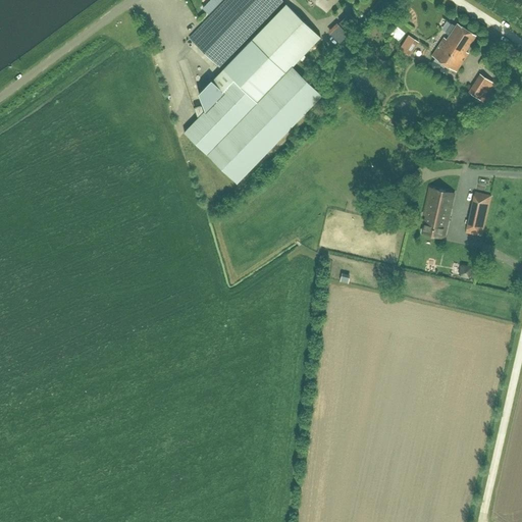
[(219,67),(282,2),(280,0),(226,0),(191,39),(219,67)]
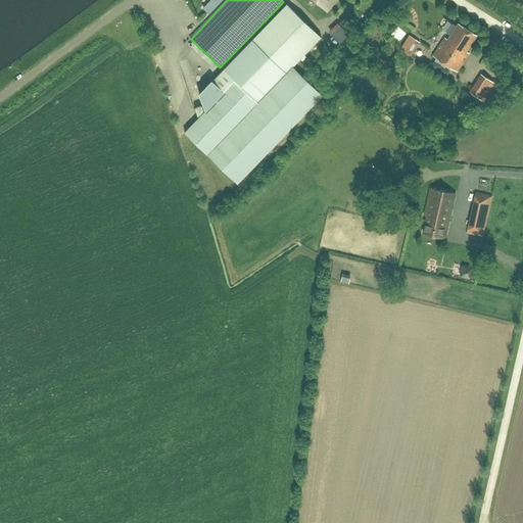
[(210,0),(202,8),(208,13),(221,0),(210,0)]
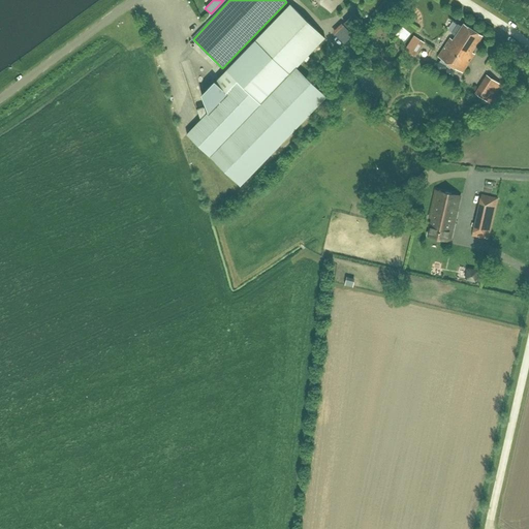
[(318,0),(319,0),(331,11),(341,0),(318,0)]
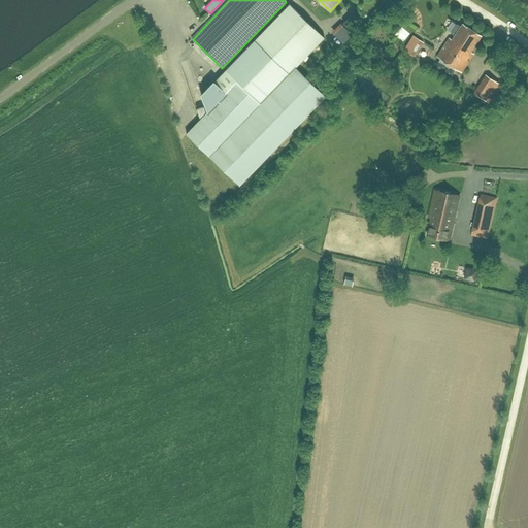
[(344,1),(335,11),(340,15),(350,5),(344,1)]
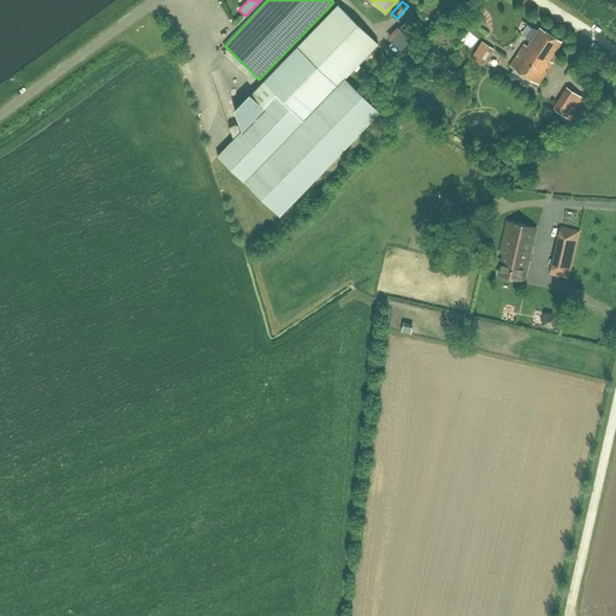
[(218,157),(244,183),(279,217),(380,113),(345,80),(378,45),(338,6),(250,96),(264,110),(241,134),(237,126),(230,129),(234,140),(218,157)]
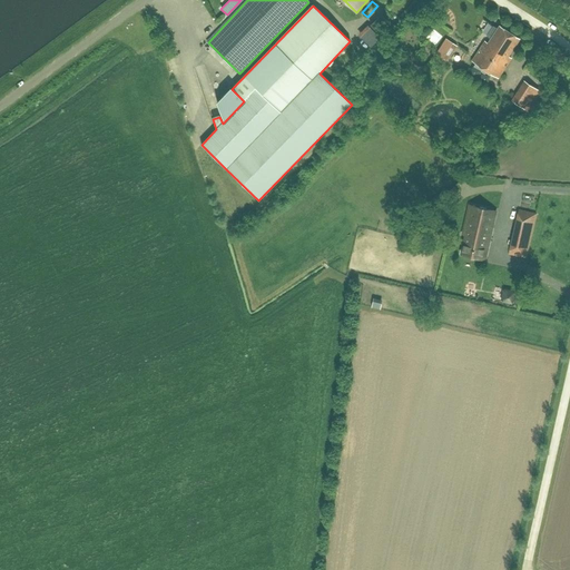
[(389,22),(382,15),(371,25),(379,32),(389,22)]
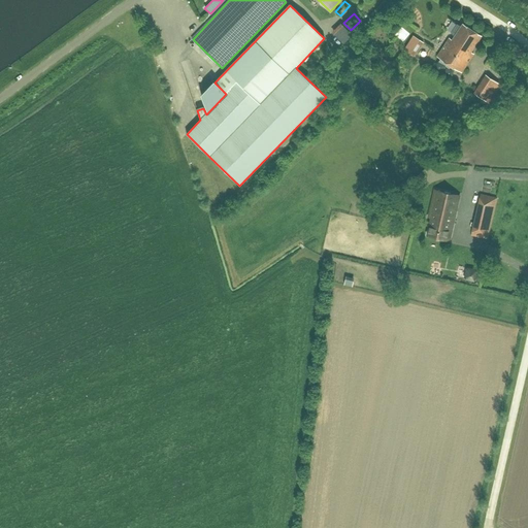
[(480,36),(462,24),(460,27),(456,25),(450,33),(455,36),(452,40),(448,38),(435,57),(460,73),(472,55),(469,53),(480,36)]
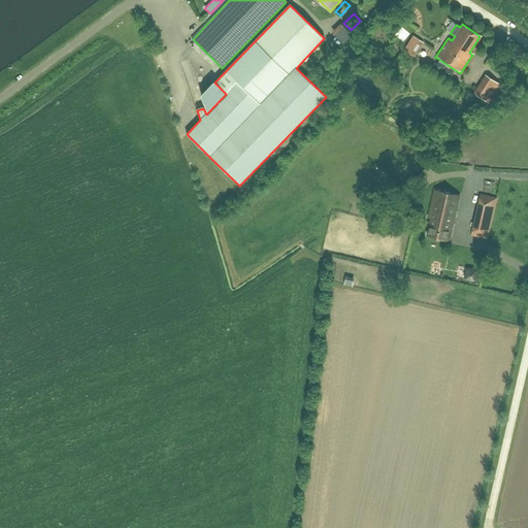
[(423,43),(413,36),(403,51),(414,57),(423,43)]
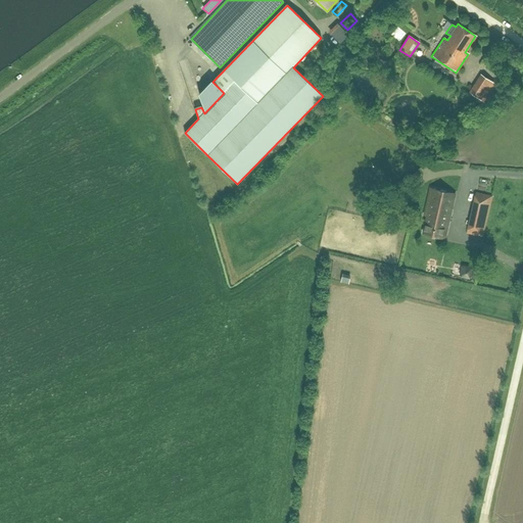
[(494,85),(480,76),(469,92),(483,101),(494,85)]
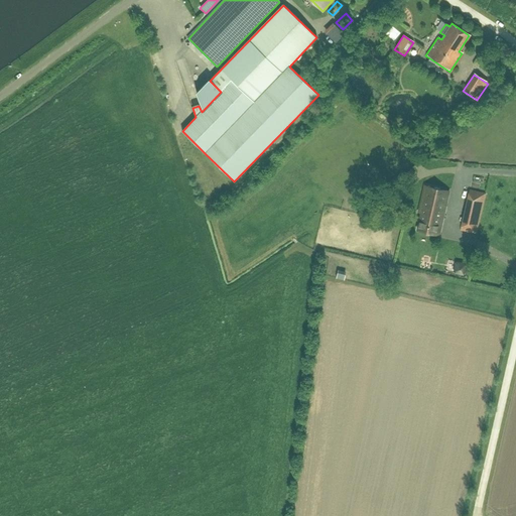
[(438,235),(448,190),(424,185),(418,212),(421,213),(417,231),(438,235)]
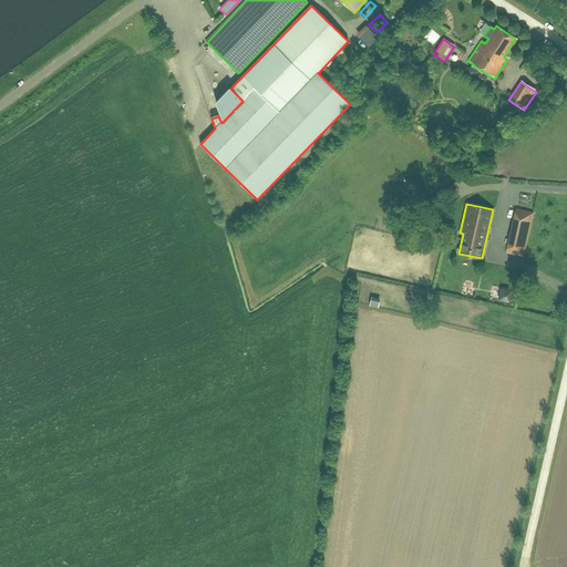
[(534,212),(516,208),(506,251),(524,256),(534,212)]
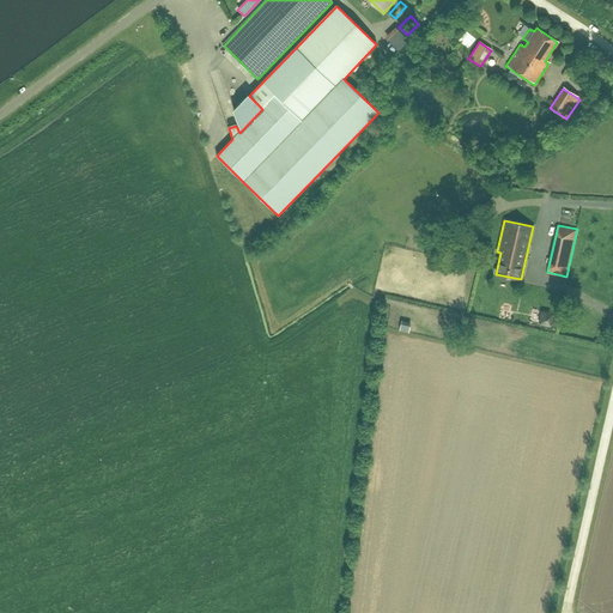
[(466,246),(469,230),(462,229),(460,244),(466,246)]
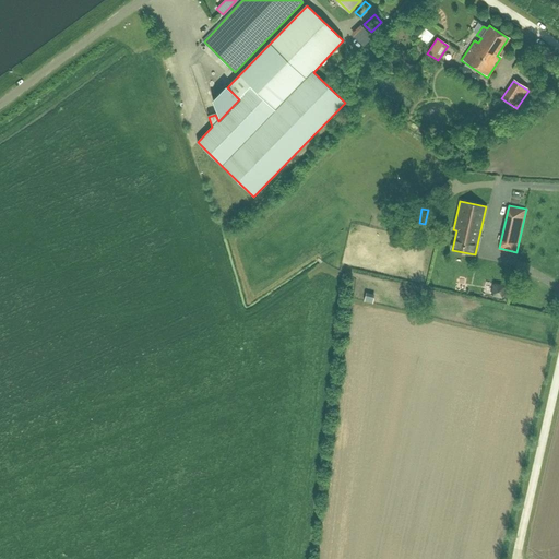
[(499,300),(506,298),(502,290),(496,293),(499,300)]
